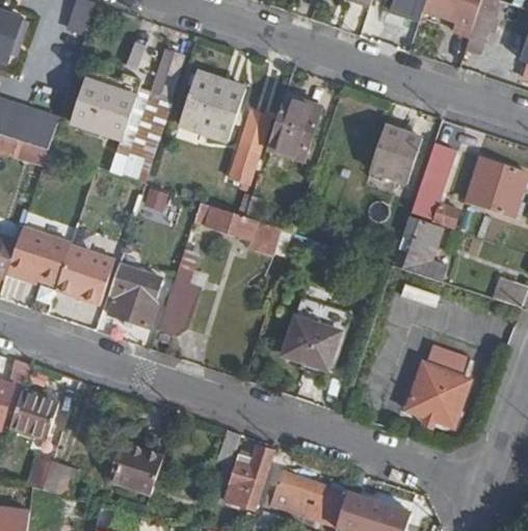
[(84,33),(94,2),(87,0),(74,0),(67,26),(84,33)]
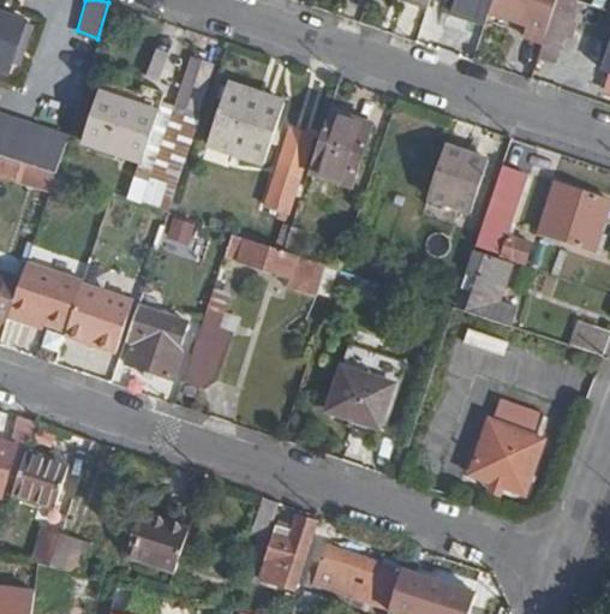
[(444,0),(442,6),(485,21),(489,10),(491,0),(444,0)]
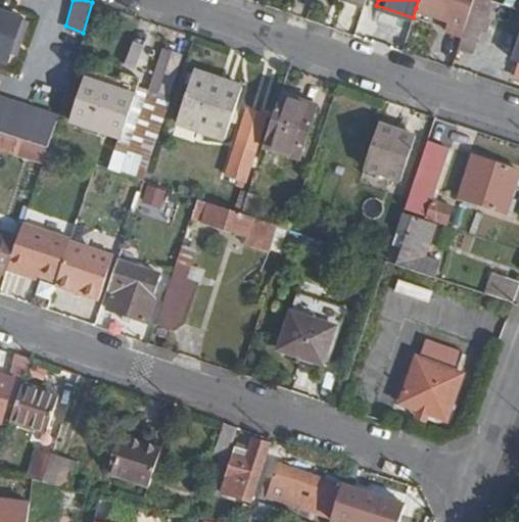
[(444,29),(461,35),(472,0),(418,0),(416,8),(447,19),(444,29)]
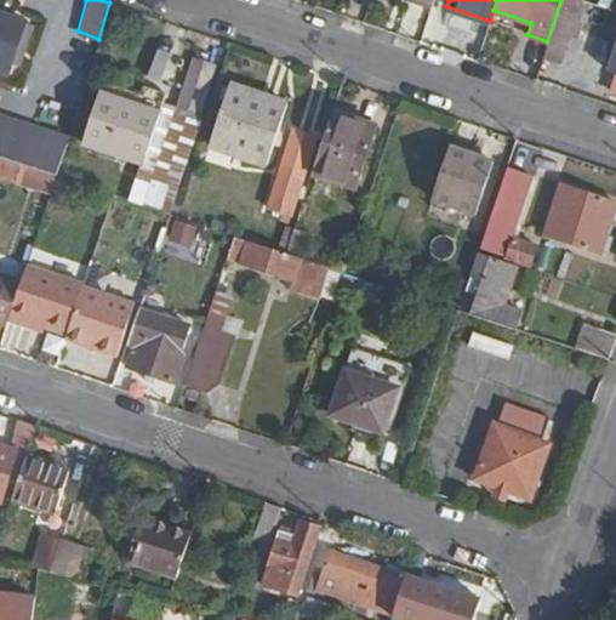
[(560,0),(547,41),(541,58),(559,63),(580,1),(576,0),(560,0)]
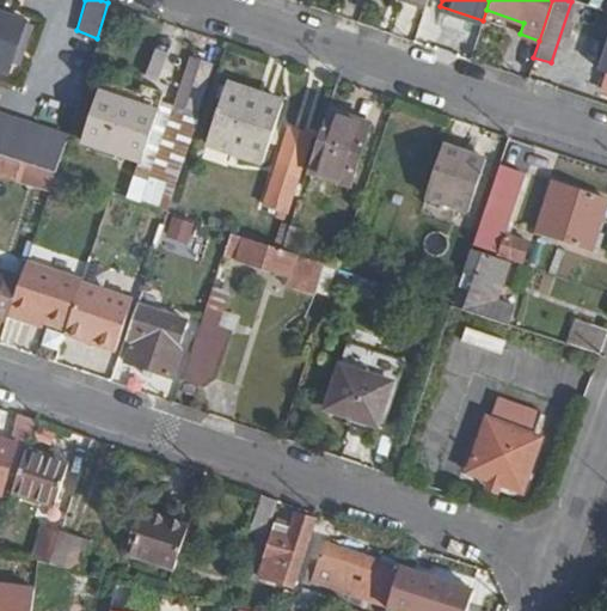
[(7,61),(18,30),(22,20),(0,13),(0,67),(5,68),(7,61)]
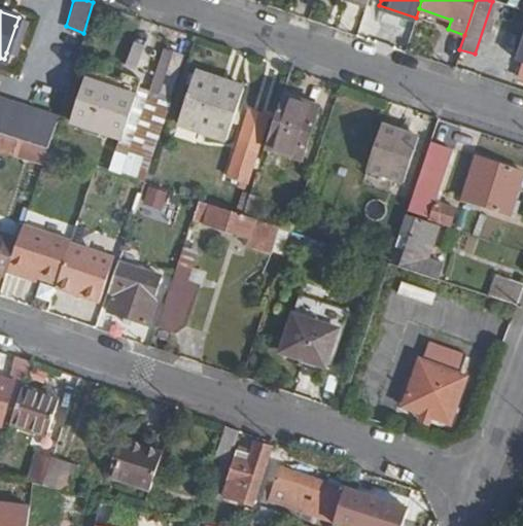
[(23,29),(15,26),(6,53),(13,56),(23,29)]
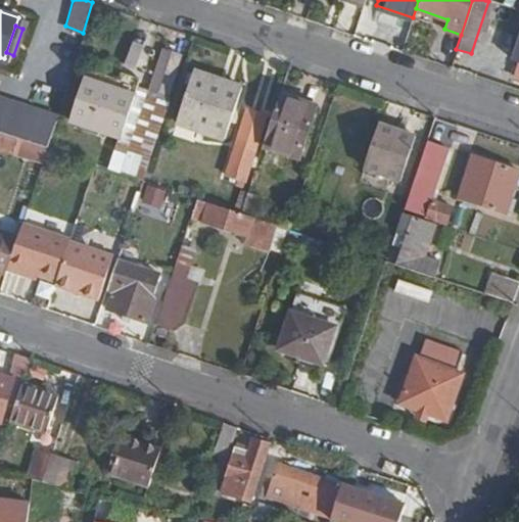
[(161,45),(160,49),(147,88),(164,94),(178,54),(179,51),(161,45)]
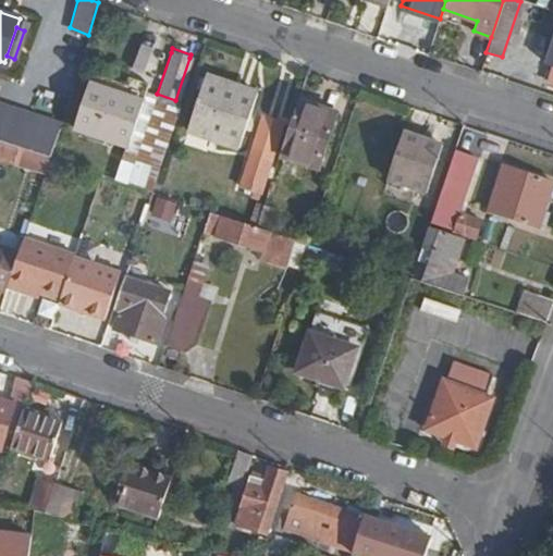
[(90,72),(86,83),(140,99),(144,89),(90,72)]
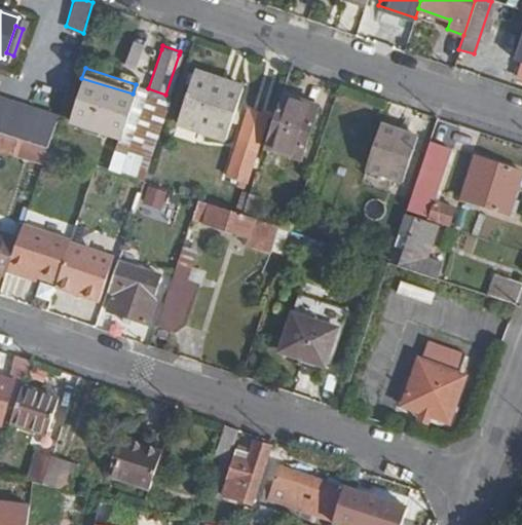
[(225,140),(243,89),(193,74),(176,123),(225,140)]
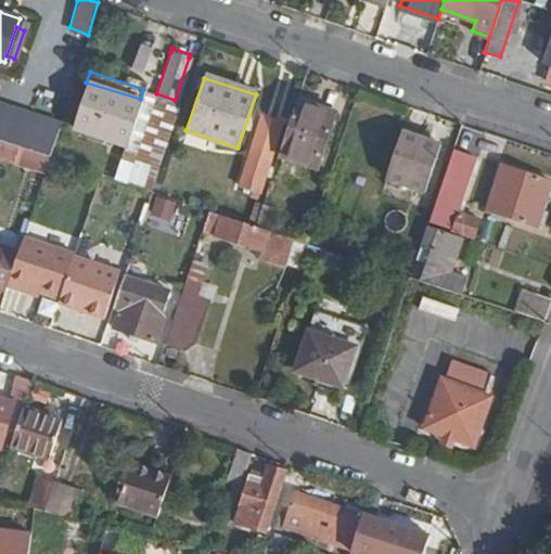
[(125,151),(140,99),(86,82),(69,132),(125,151)]
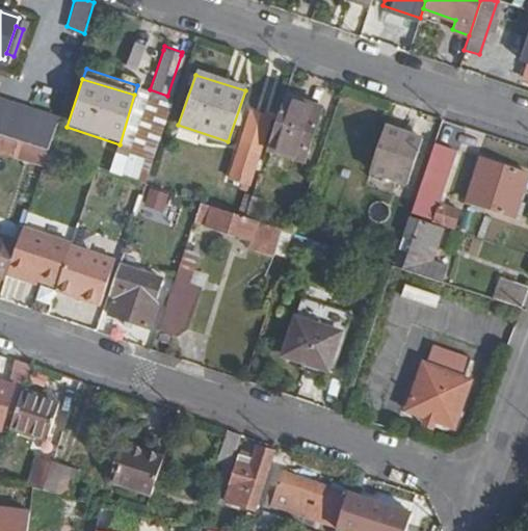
[(137,85),(134,95),(120,144),(117,148),(152,159),(173,97),(167,96),(150,89),(137,85)]
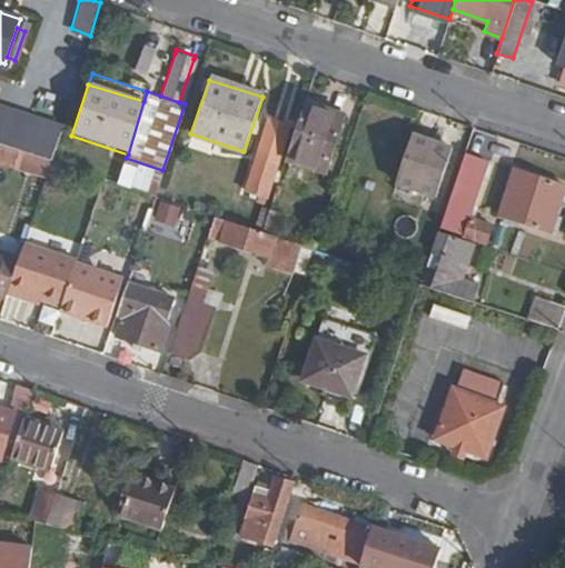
[(340,116),(301,103),(284,157),(321,170),(340,116)]
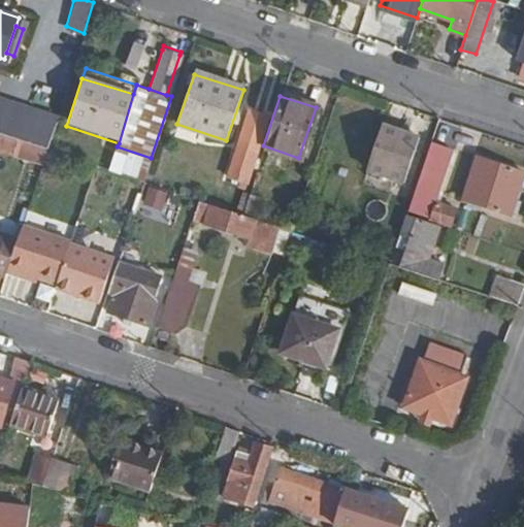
[(45,150),(55,121),(0,101),(0,135),(45,150)]
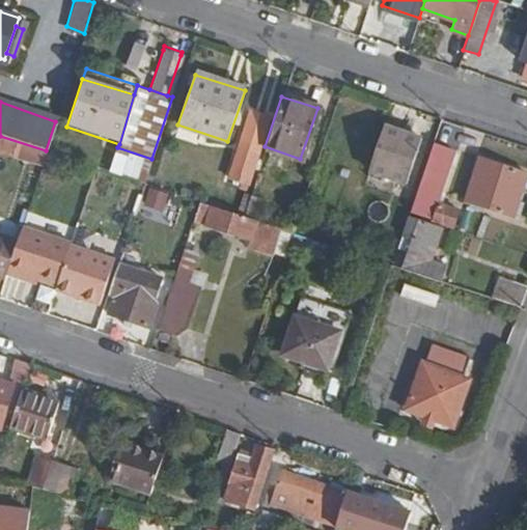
[(245,183),(267,117),(250,111),(227,177),(245,183)]
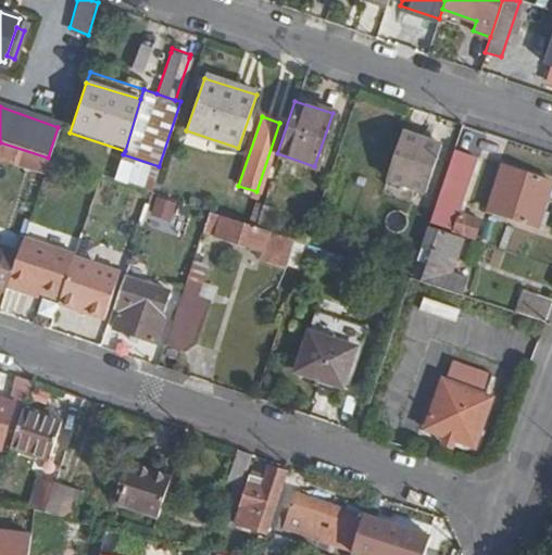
[(439,143),(401,130),(386,178),(424,190),(439,143)]
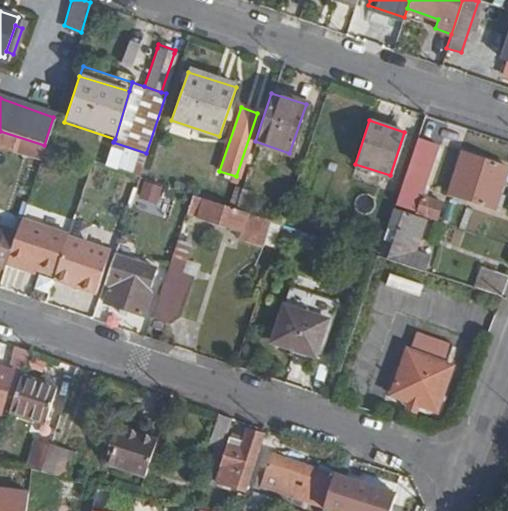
[(0,146),(39,160),(44,145),(0,131),(0,146)]
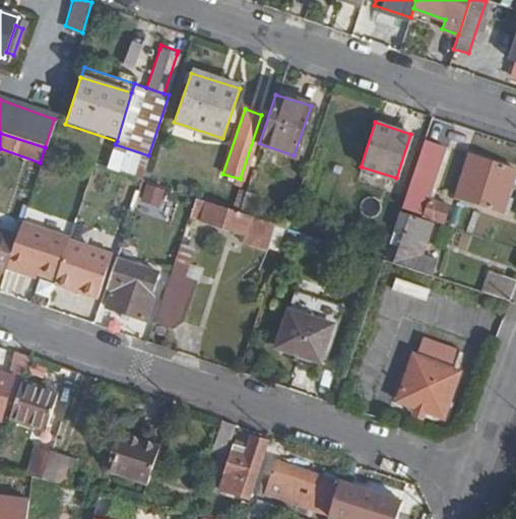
[(439,140),(424,134),(413,165),(429,170),(439,140)]
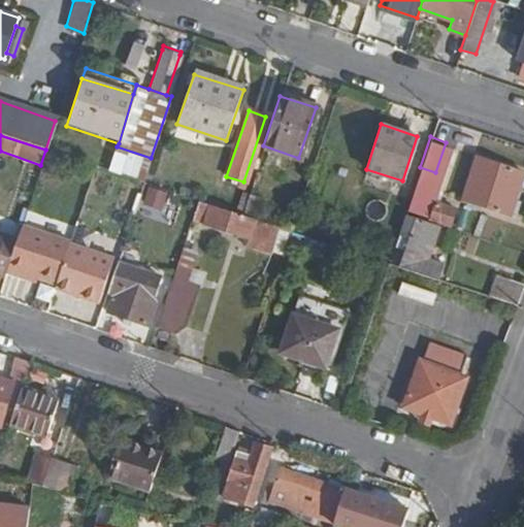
[(509,213),(522,170),(476,156),(463,197),(509,213)]
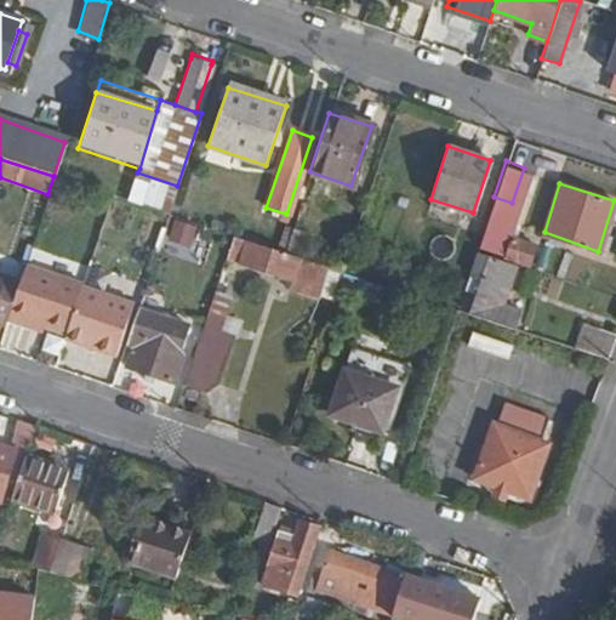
[(163,229),(169,214),(148,208),(141,232),(160,238),(163,229)]
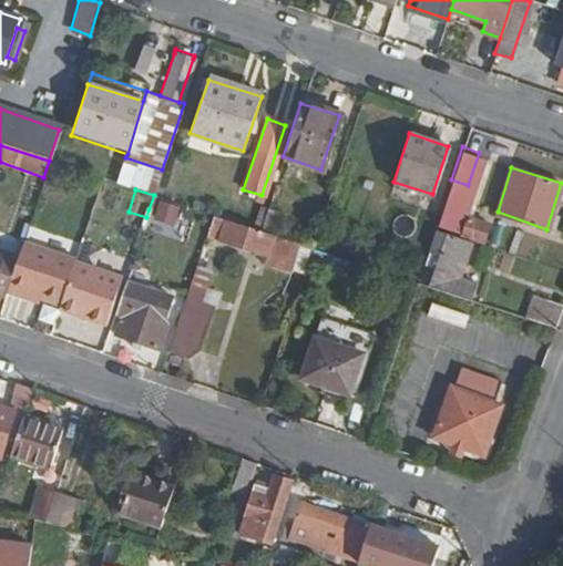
[(69,278),(91,211),(74,205),(67,229),(71,230),(68,239),(52,235),(40,275),(59,281),(62,275),(69,278)]
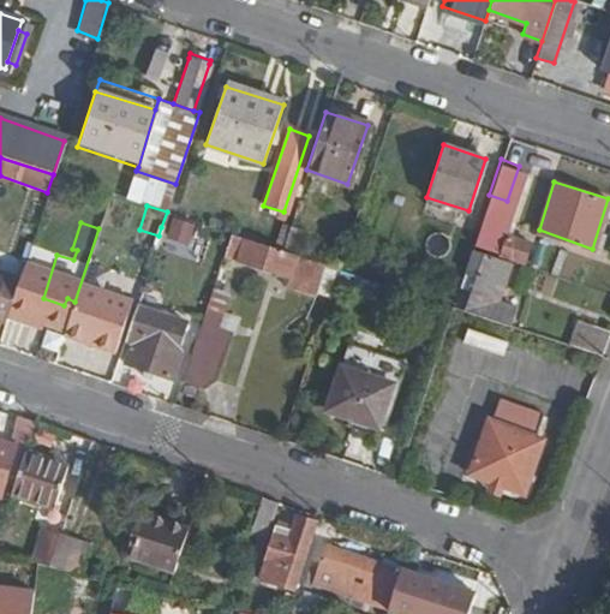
[(133,314),(141,292),(125,287),(123,290),(103,284),(106,273),(112,274),(125,233),(102,225),(101,228),(99,228),(75,302),(115,315),(107,337),(124,343),(133,314)]
